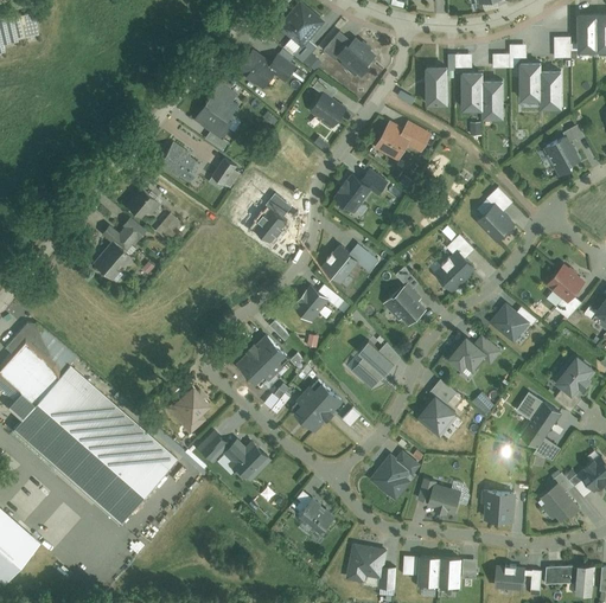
[(326,19),(301,0),(298,0),(278,27),(291,38),(284,47),(304,64),(319,45),(308,40),(326,19)]
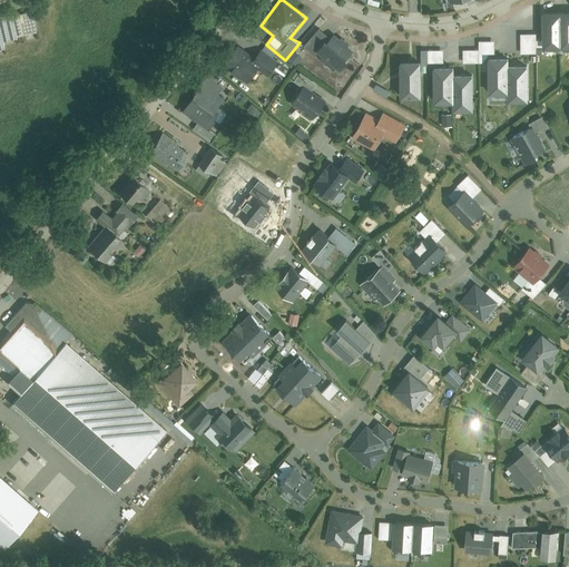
[(542,41),(542,48),(568,47),(568,10),(557,11),(542,11),(542,41)]
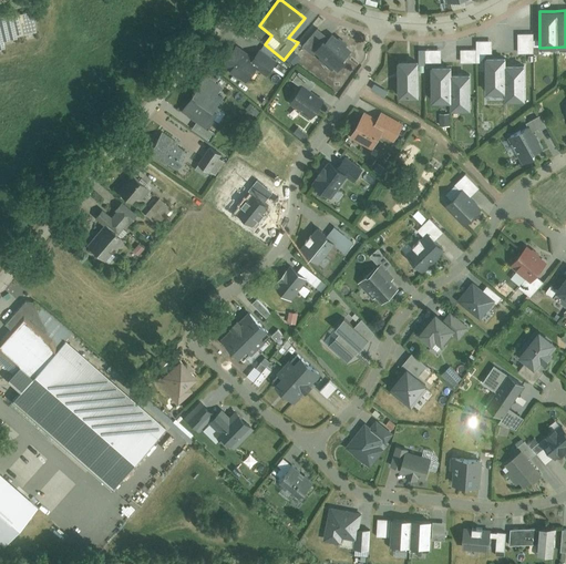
[(0,50),(4,50),(3,43),(37,36),(31,13),(17,17),(17,13),(0,18),(0,50)]
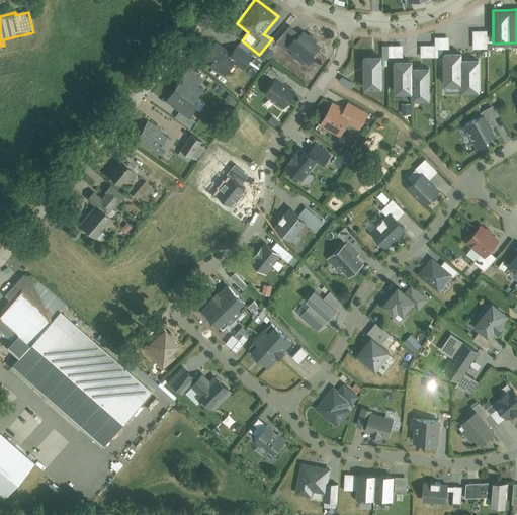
[(288,45),(307,60),(321,44),(300,27),(298,30),(290,23),(274,43),(283,51),(288,45)]
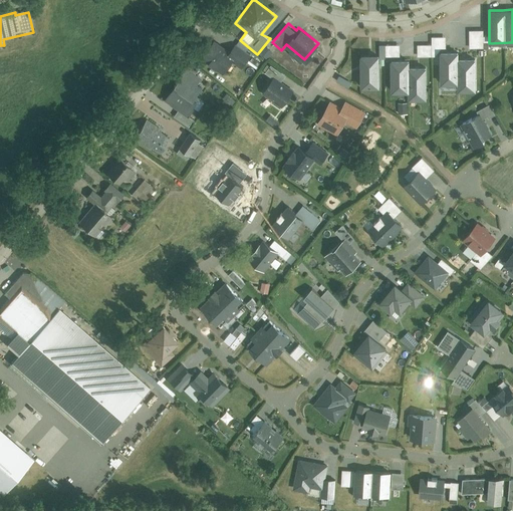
[(483,31),(469,31),(469,50),(484,50),(484,43),(483,37),(483,31)]
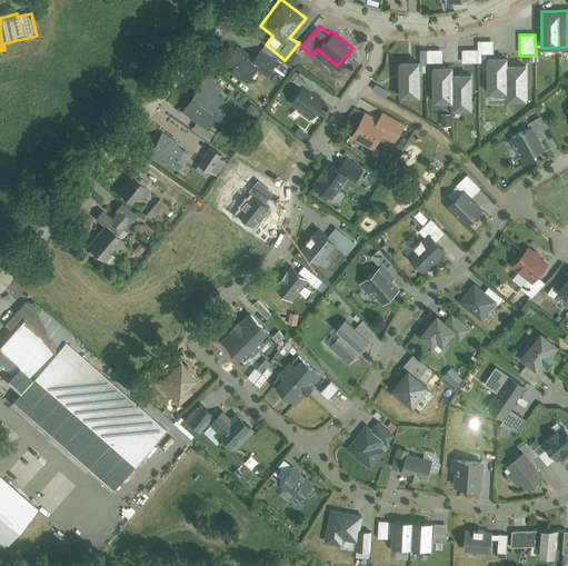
[(494,42),(478,41),(477,50),(477,65),(488,65),(488,57),(494,57),(494,42)]
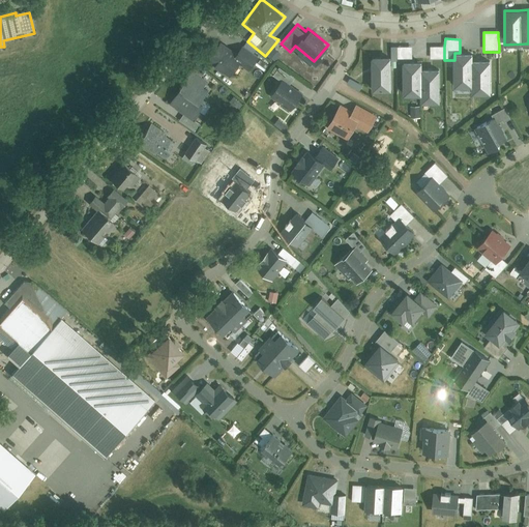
[(214,50),(206,62),(230,78),(237,67),(250,76),(262,56),(245,45),(233,62),(214,50)]
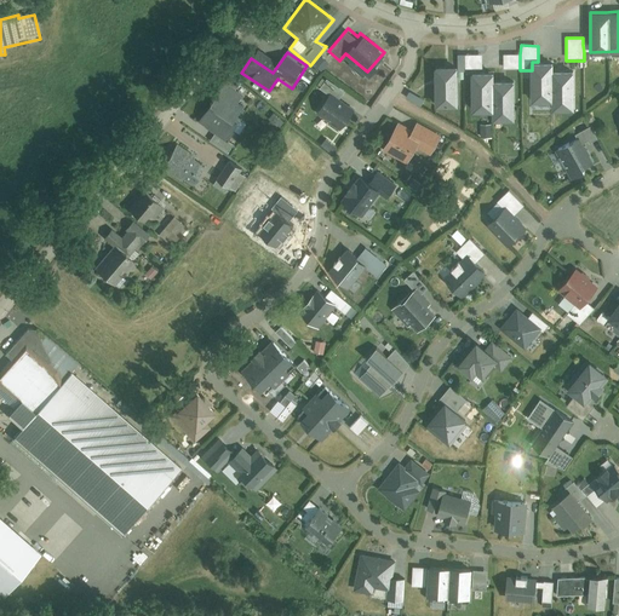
[(457,65),(435,65),(435,105),(457,105),(457,74),(464,74),(464,69),(464,55),(464,52),(457,52),(457,65)]
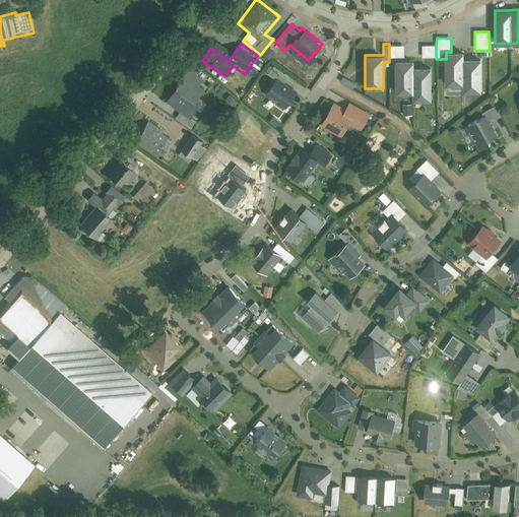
[(404,58),(404,46),(389,46),(389,58),(404,58)]
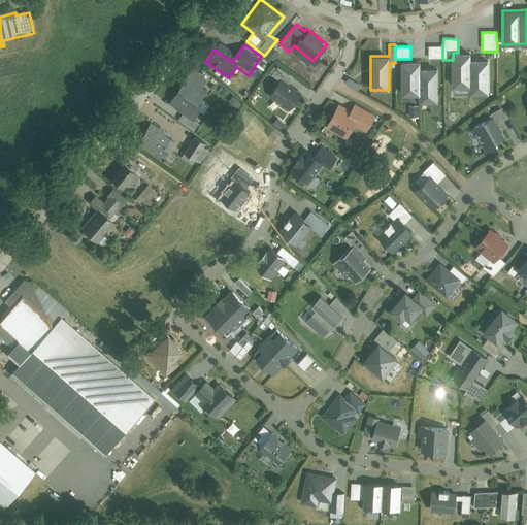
[(442,46),(428,46),(428,60),(442,60),(442,46)]
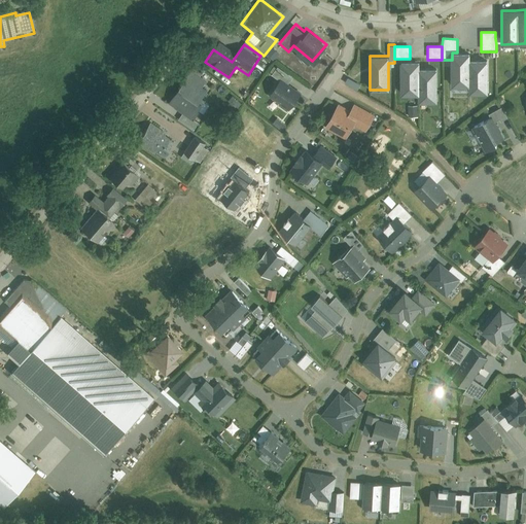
[(457,53),(452,53),(452,60),(452,85),(469,85),(469,59),(469,53),(457,53)]
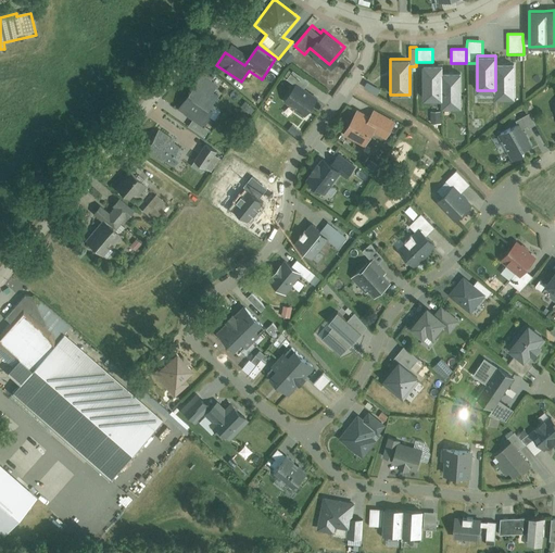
[(495,90),(495,98),(515,98),(515,62),(495,62),(495,90)]
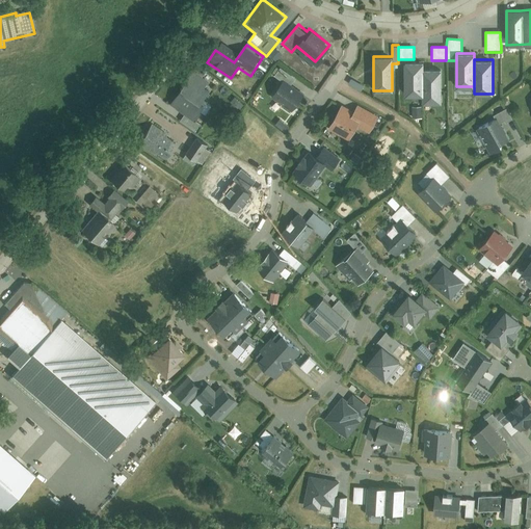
[(424,61),(404,61),(404,96),(424,96),(424,69),(424,61)]
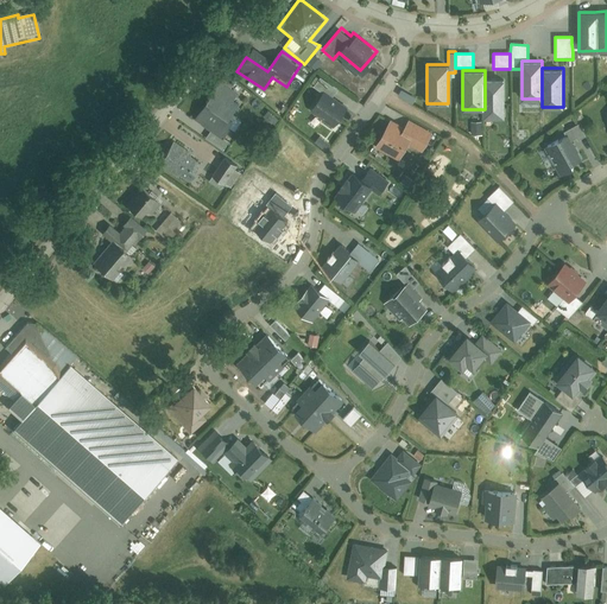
[(223,74),(207,97),(231,114),(242,96),(233,89),(238,83),(223,74)]
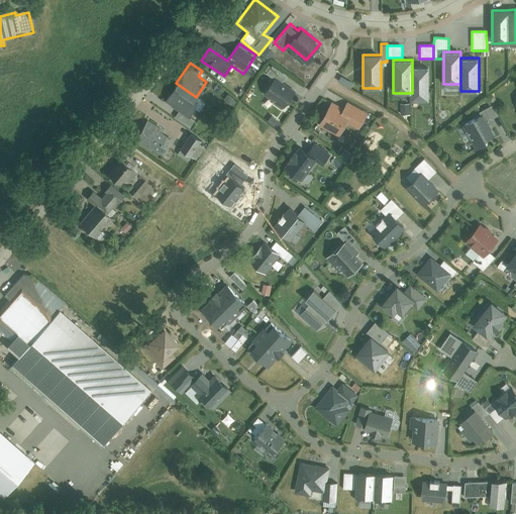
[(412,67),(412,93),(412,99),(430,99),(430,66),(412,67)]
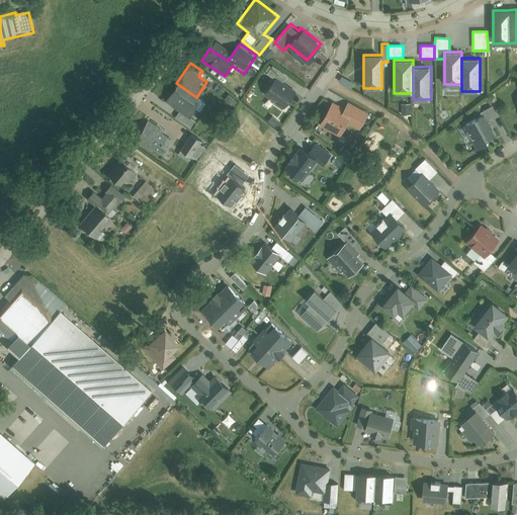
[(287,77),(272,67),(267,75),(273,78),(262,94),(284,109),(295,92),(282,84),(287,77)]
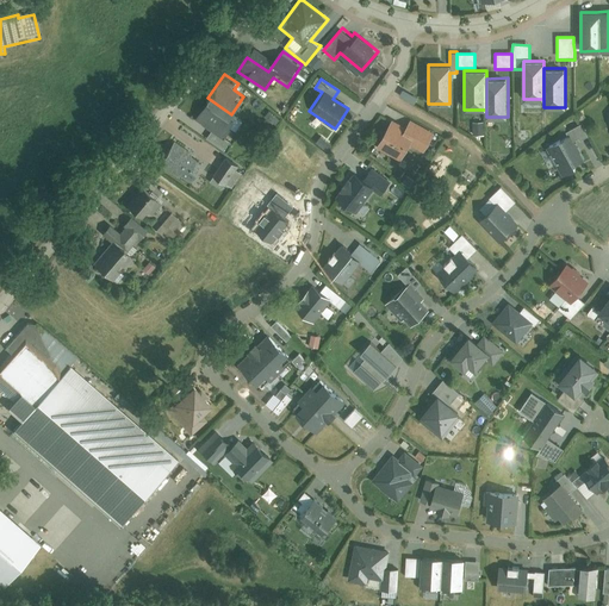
[(417,100),(403,92),(399,98),(415,106),(417,100)]
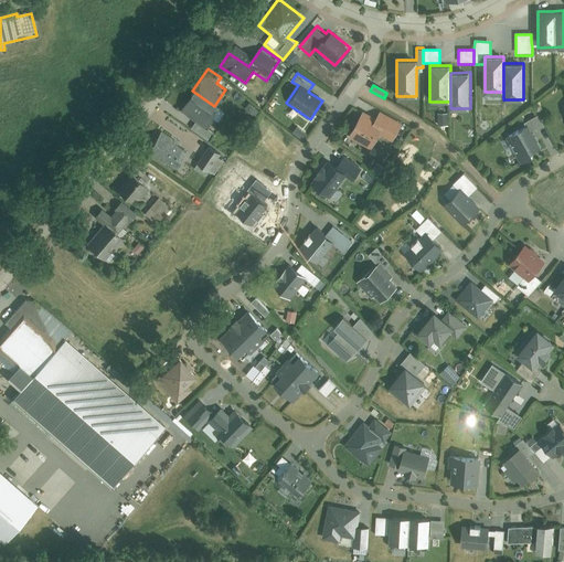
[(192,91),(177,113),(193,123),(188,131),(206,141),(212,131),(209,128),(220,110),(214,106),(192,91)]
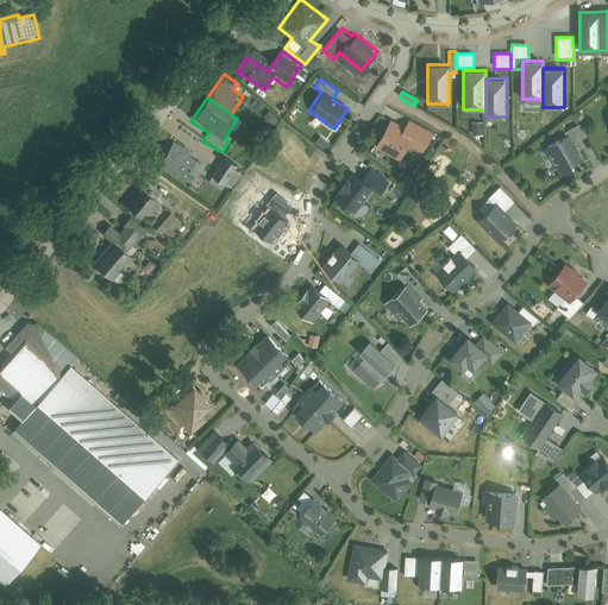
[(405,128),(389,121),(375,149),(400,161),(408,145),(422,152),(432,133),(408,121),(405,128)]
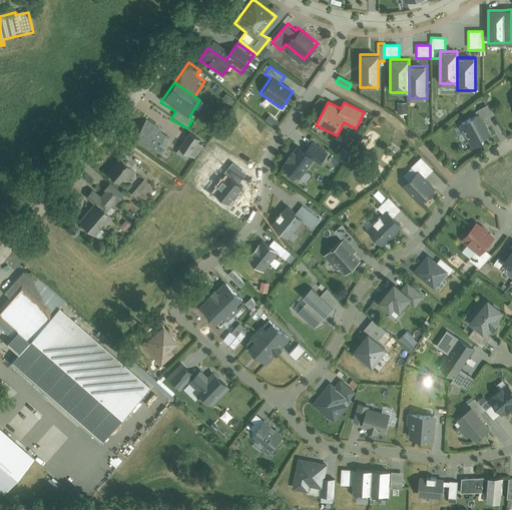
[(494,116),(488,105),(475,112),(476,115),(459,124),(473,149),(484,143),(482,139),(491,135),(489,133),(482,119),(486,118),(487,120),(494,116)]
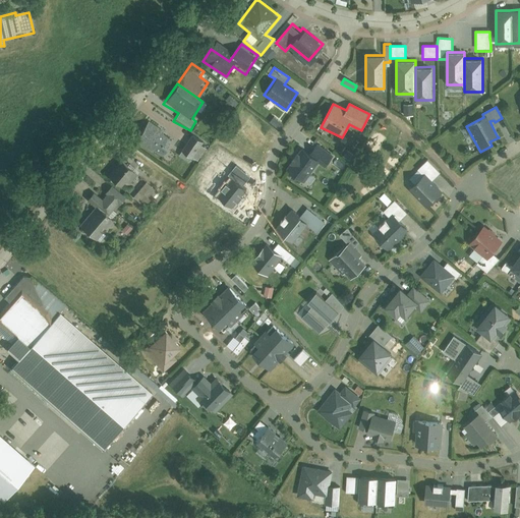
[(148,123),(135,142),(162,160),(174,140),(148,123)]
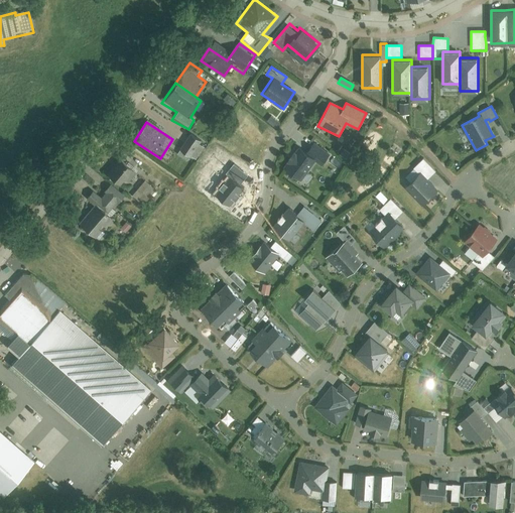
[(188,134),(179,151),(196,160),(204,148),(198,145),(201,141),(188,134)]
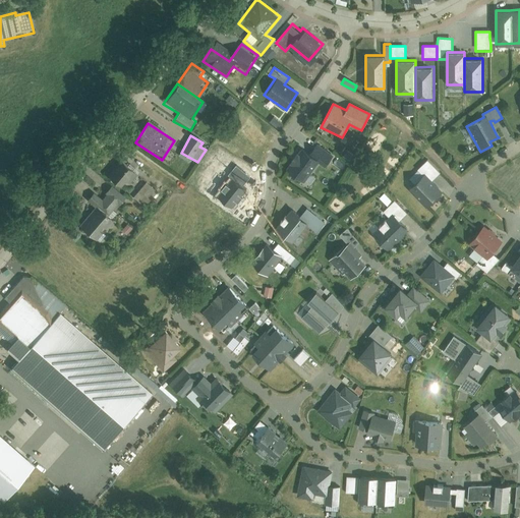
[(291,164),(286,170),(304,182),(319,163),(324,167),(332,156),(315,145),(311,151),(304,146),(298,154),(295,152),(288,162),(291,164)]
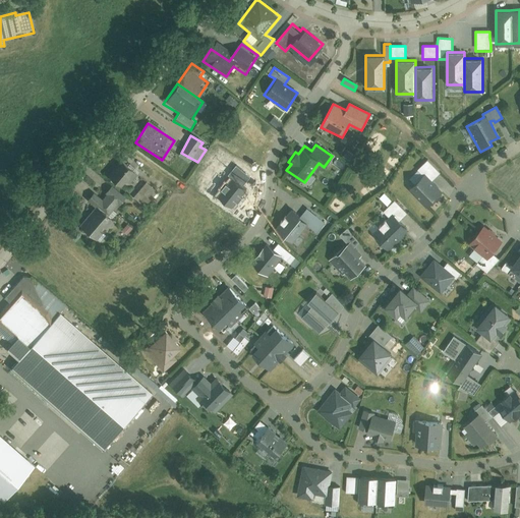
[(426,161),(424,162),(417,170),(422,175),(407,190),(425,209),(443,191),(431,181),(440,173),(426,161)]
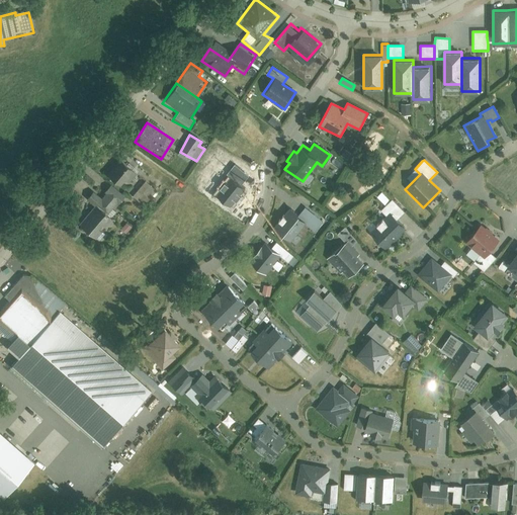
[(120,165),(107,181),(119,191),(133,176),(120,165)]
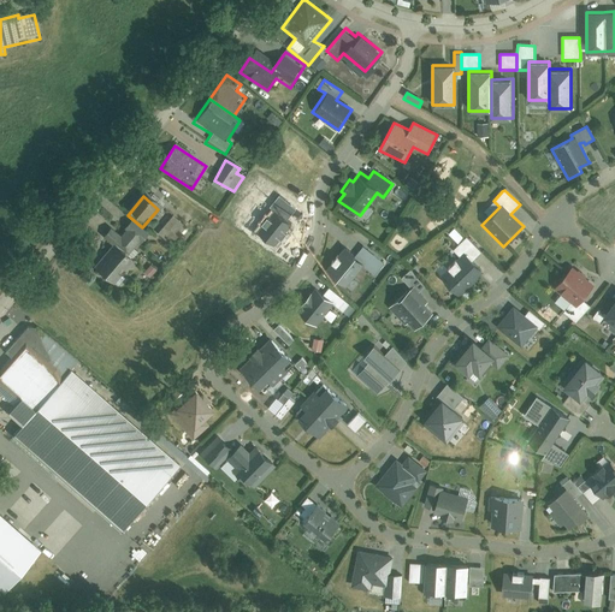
[(184,229),(171,217),(157,233),(170,245),(184,229)]
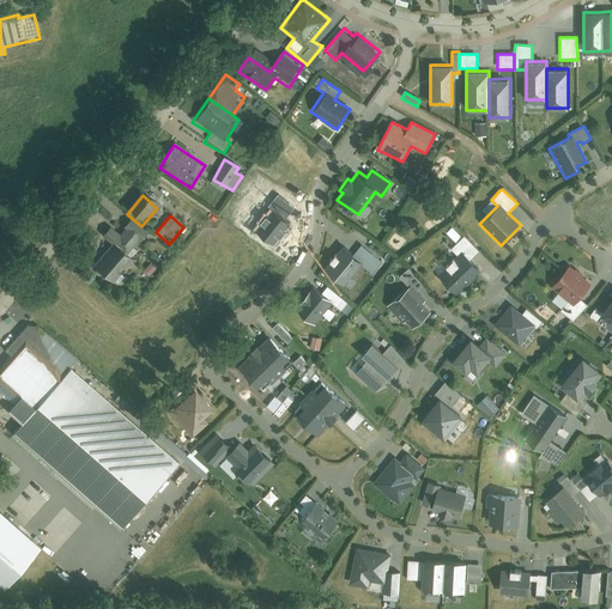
[(113,250),(96,269),(117,288),(138,266),(129,257),(143,242),(129,231),(121,241),(111,232),(104,242),(113,250)]
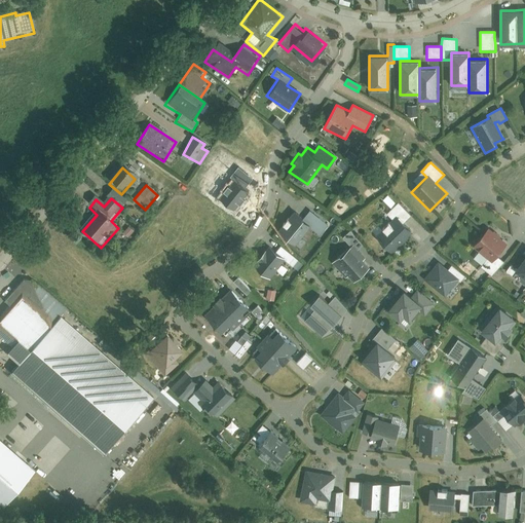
[(410,217),(399,203),(387,214),(394,221),(376,237),(390,254),(413,232),(404,223),(410,217)]
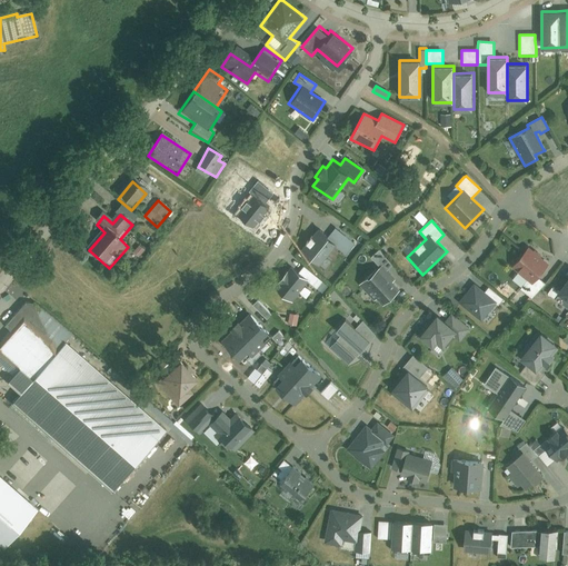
[(318,227),(299,251),(319,268),(336,248),(346,256),(355,245),(336,229),(330,236),(318,227)]
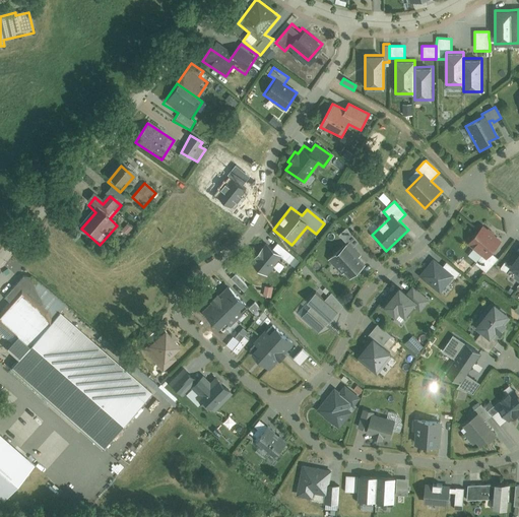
[(501,241),(482,227),(467,245),(482,257),(476,265),(485,273),(497,258),(491,253),(501,241)]
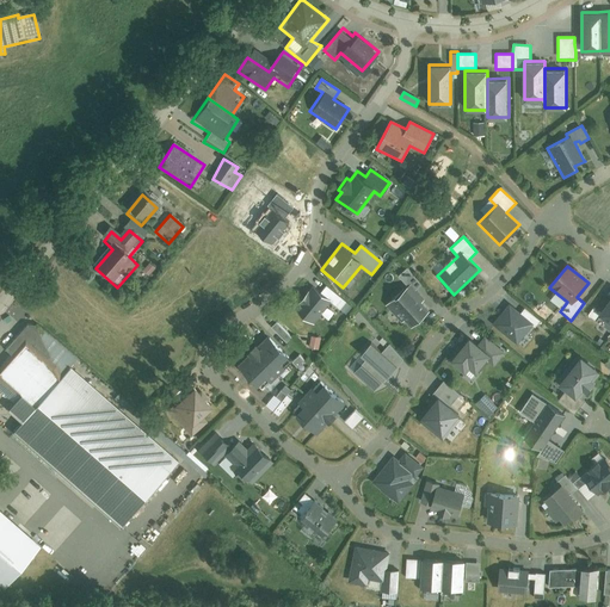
[(424,299),(416,291),(421,285),(407,268),(398,277),(407,286),(386,307),(401,323),(405,320),(412,328),(429,311),(420,303),(424,299)]
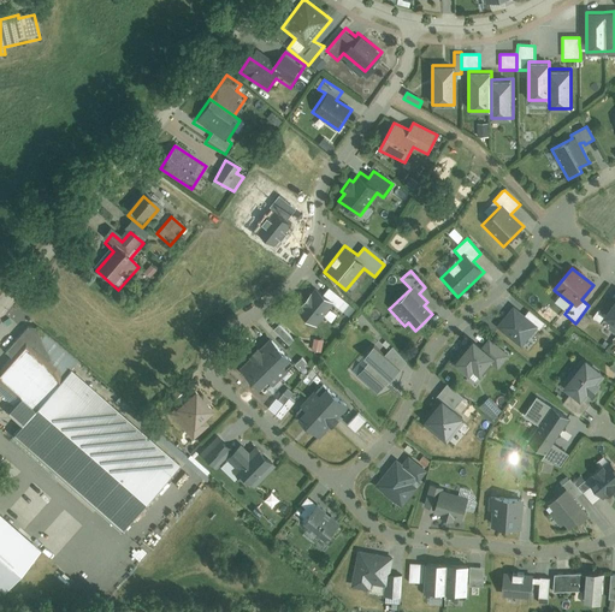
[(317,289),(297,313),(317,328),(325,318),(324,316),(332,306),(342,314),(349,306),(329,290),(325,295),(317,289)]
